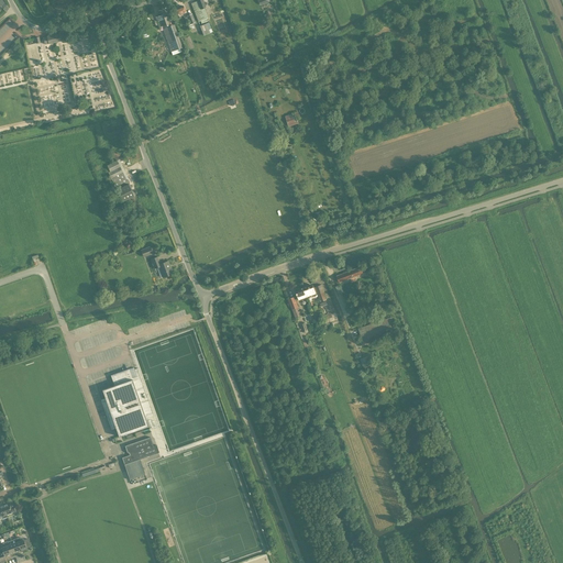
[(198,21),(208,18),(205,8),(206,8),(202,0),(200,0),(191,3),(198,21)]
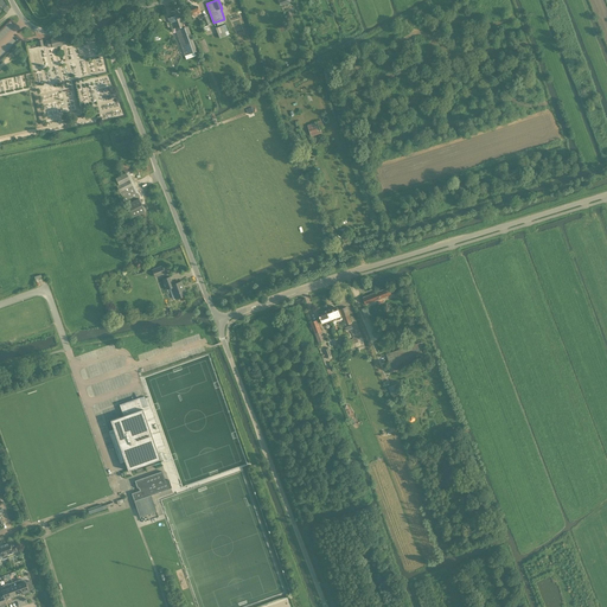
[(190,12),(185,13),(189,21),(193,19),(192,17),(200,13),(198,6),(193,8),(192,8),(191,8),(190,10),(190,12)]
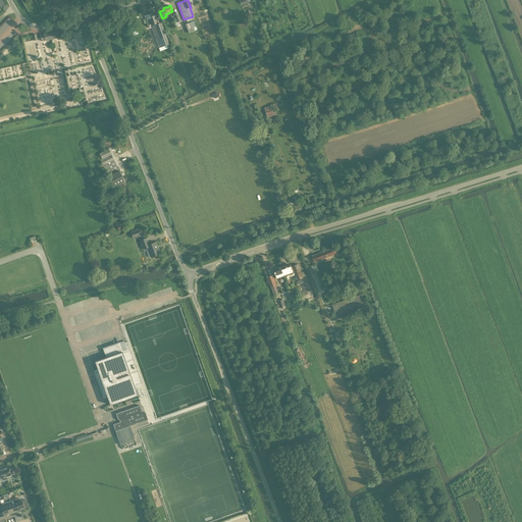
[(152,24),(157,23),(152,8),(147,10),(148,15),(145,16),(146,19),(150,18),(152,24)]
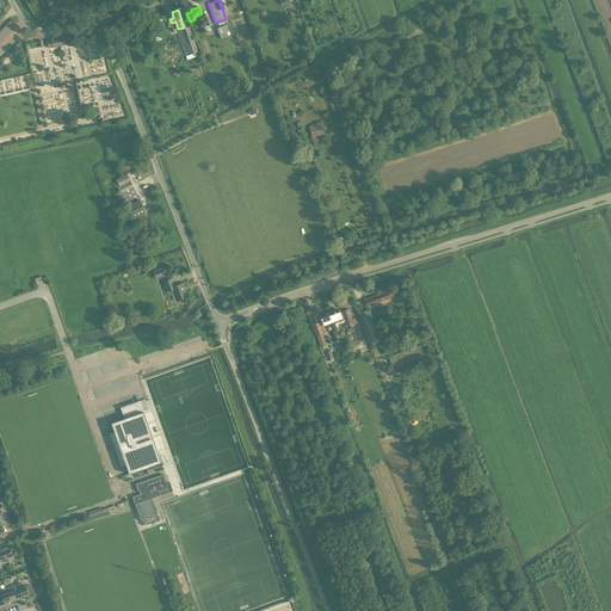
[(221,38),(228,36),(223,26),(217,29),(221,38)]
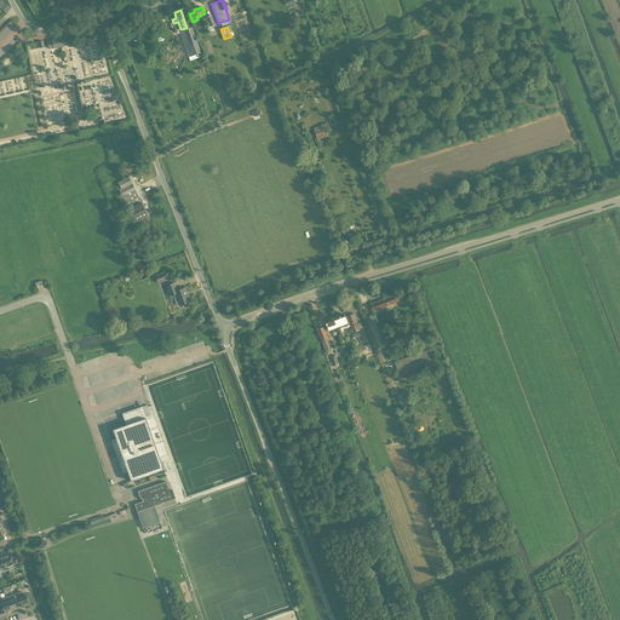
[(188,29),(179,32),(189,57),(190,61),(199,57),(197,53),(188,29)]
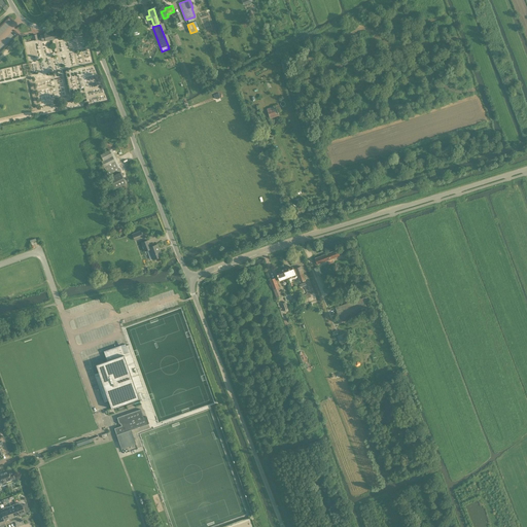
[(45,41),(57,38),(55,32),(44,35),(41,36),(42,41),(45,40),(45,41)]
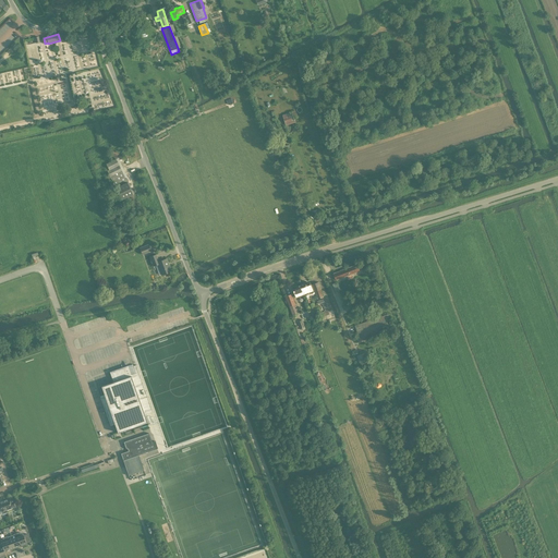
[(287,117),(283,118),(284,123),(292,121),(294,120),(292,112),(286,114),(287,117)]
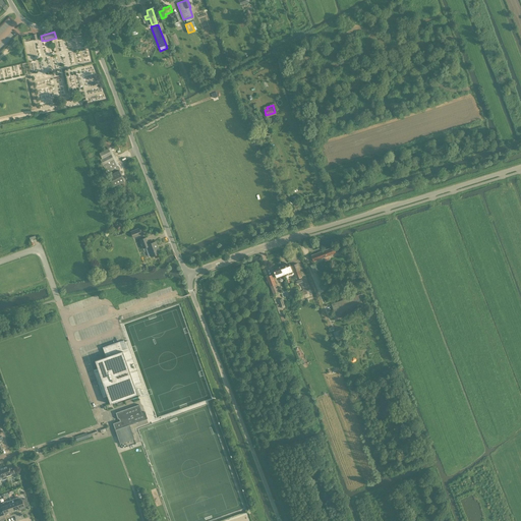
[(102,159),(100,159),(113,186),(124,181),(108,149),(99,153),(102,159)]
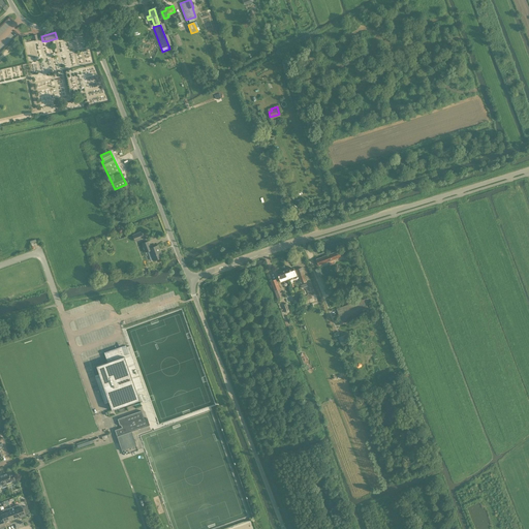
[(144,238),(142,232),(132,236),(134,241),(144,238)]
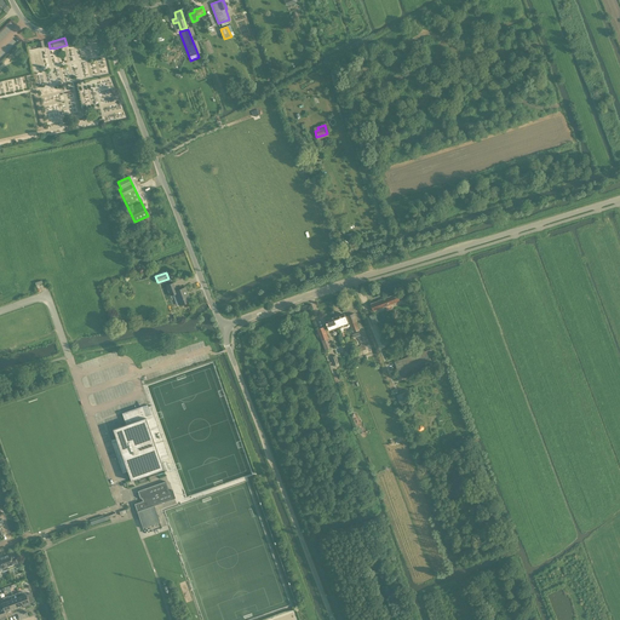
[(166,286),(168,291),(171,296),(174,294),(179,305),(189,302),(185,293),(187,293),(185,287),(177,291),(173,282),(166,286)]
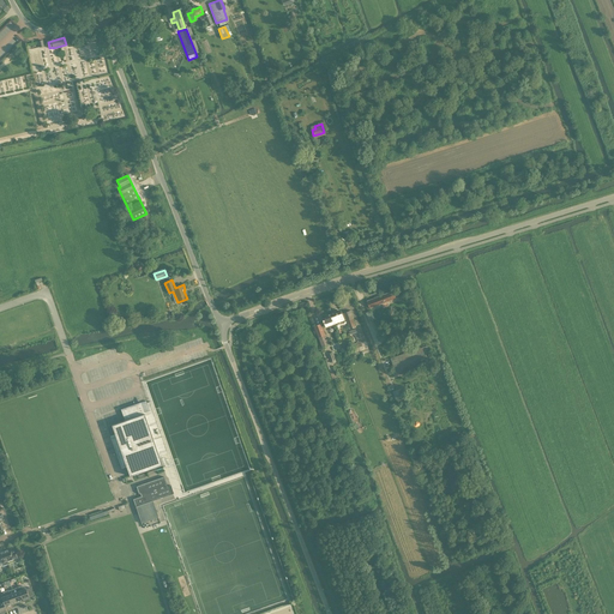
[(371,308),(396,299),(393,290),(367,300),(371,308)]
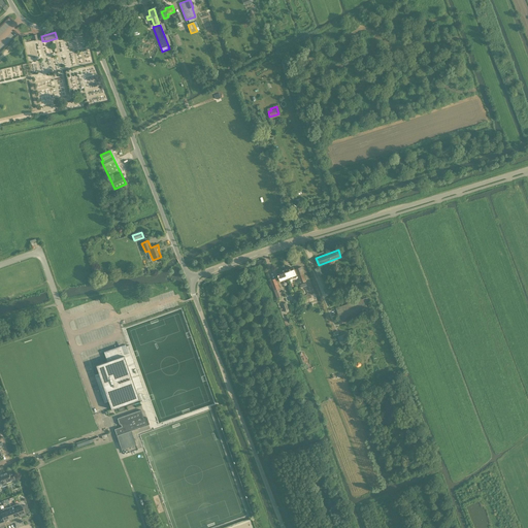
[(286,269),(289,278),(296,275),(294,268),(290,269),(289,268),(286,269)]
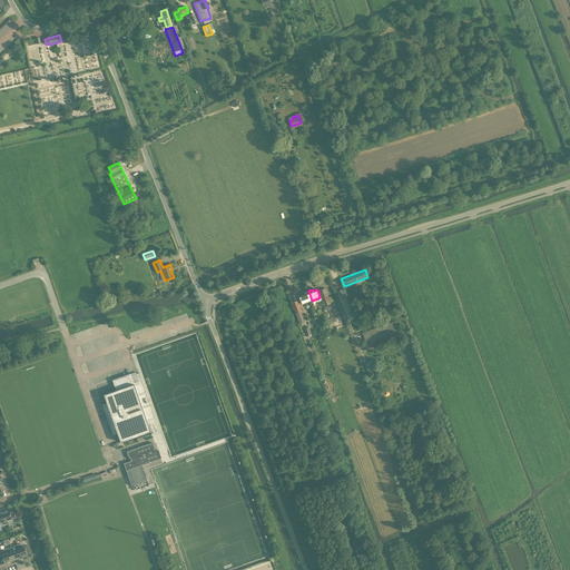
[(303,304),(312,301),(308,291),(303,293),(304,294),(301,295),(303,304)]
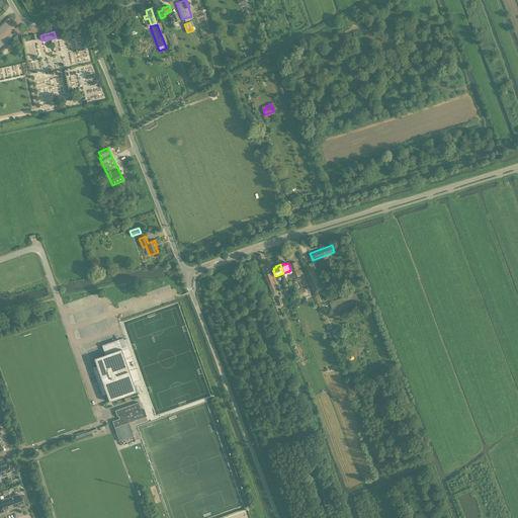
[(297,268),(292,270),(295,278),(300,276),(297,268)]
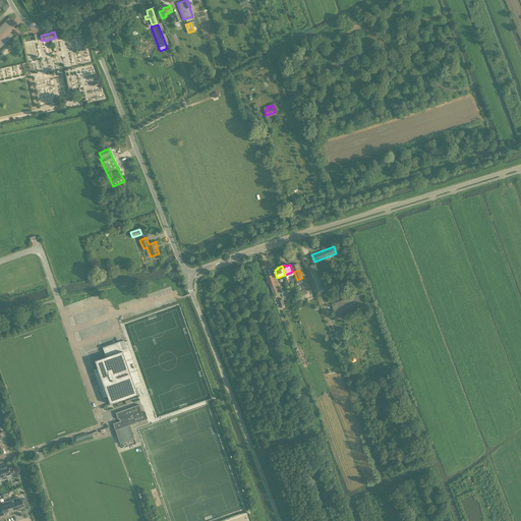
[(267,277),(269,281),(271,286),(276,284),(273,275),(267,277)]
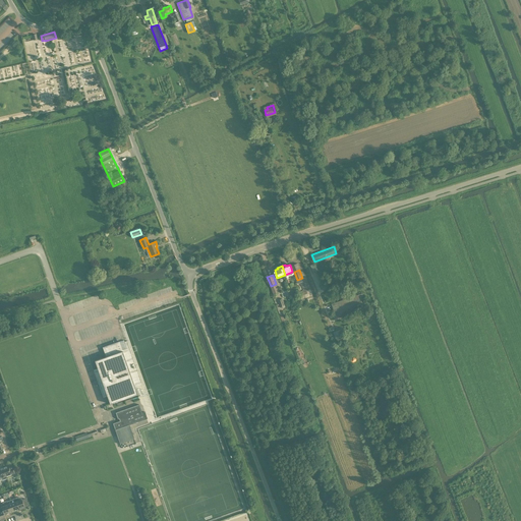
[(334,333),(337,341),(344,338),(340,330),(334,333)]
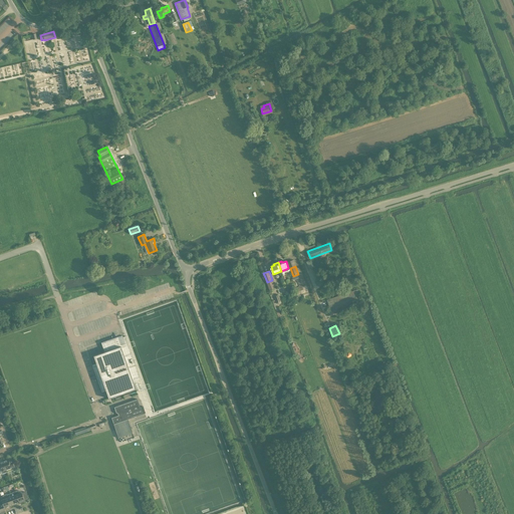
[(96,363),(92,365),(101,392),(105,391),(108,398),(108,399),(136,389),(134,382),(141,379),(125,336),(124,336),(122,337),(122,335),(116,337),(102,342),(104,349),(105,351),(101,353),(93,356),(96,363)]
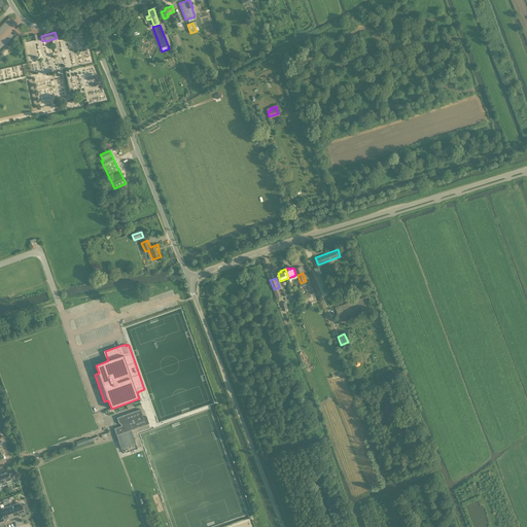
[(153,407),(147,409),(148,410),(149,415),(151,419),(153,419),(155,418),(157,417),(155,413),(153,408),(153,407)]
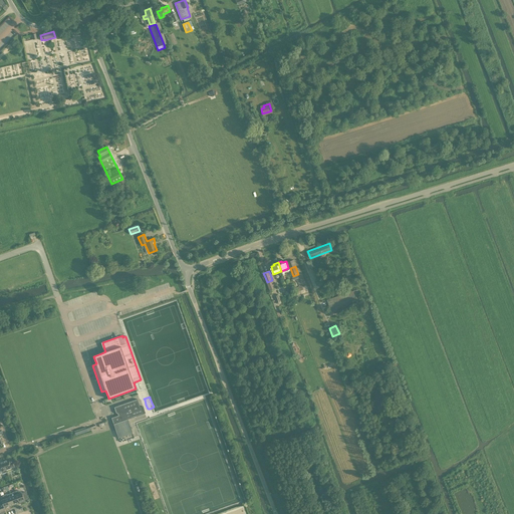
[(140,408),(138,400),(114,408),(116,414),(117,413),(118,416),(111,418),(118,438),(133,433),(127,419),(143,414),(145,413),(143,407),(140,408)]
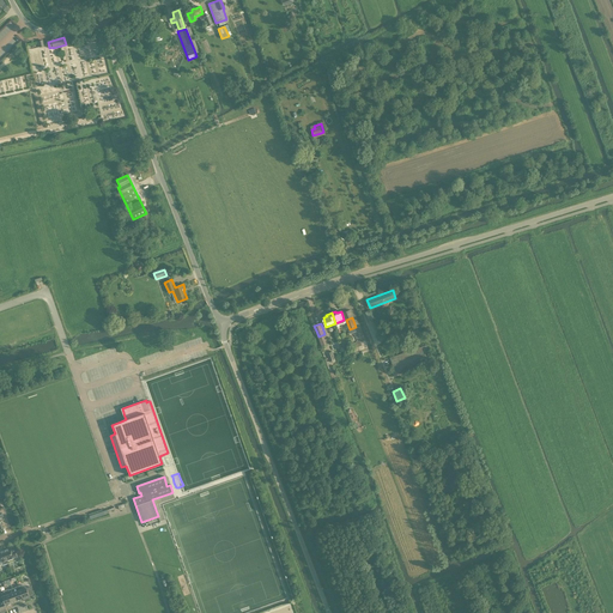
[(108,510),(89,516),(91,520),(109,514),(108,510)]
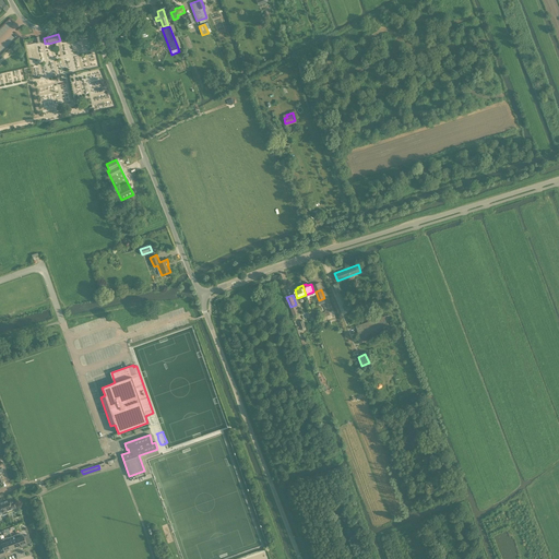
[(9,499),(3,501),(8,513),(13,511),(18,509),(15,501),(11,503),(9,499)]
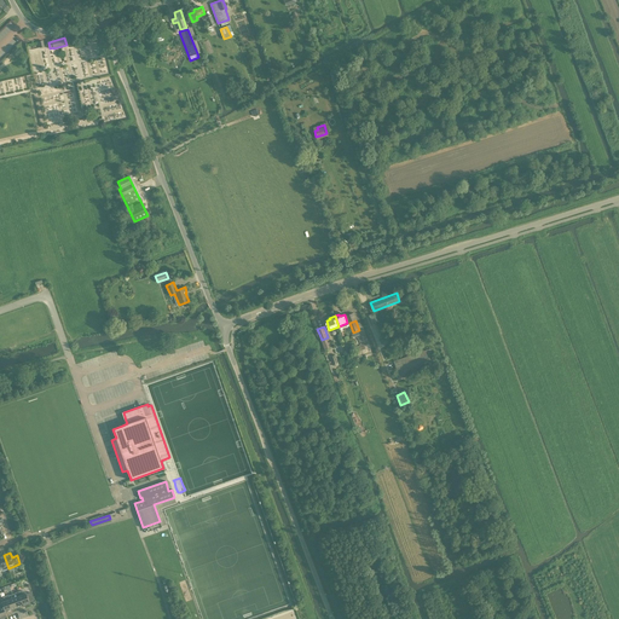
[(21,590),(18,591),(23,606),(30,603),(29,601),(33,600),(30,593),(27,594),(25,591),(22,590),(21,591),(21,590)]
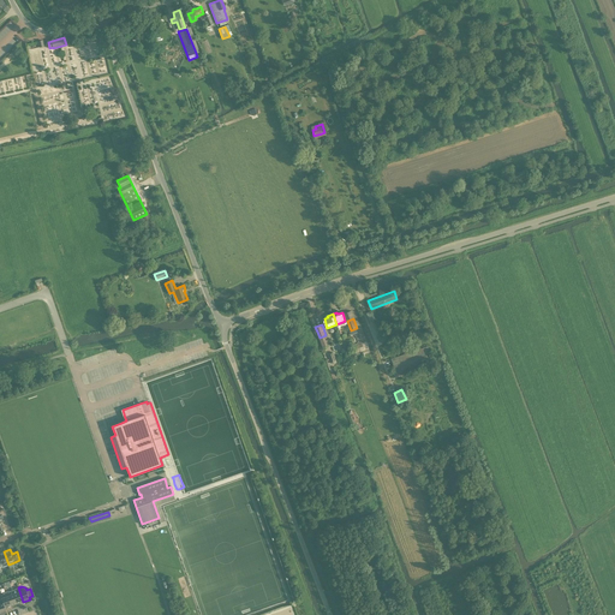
[(23,602),(18,587),(16,589),(12,591),(17,604),(23,602)]
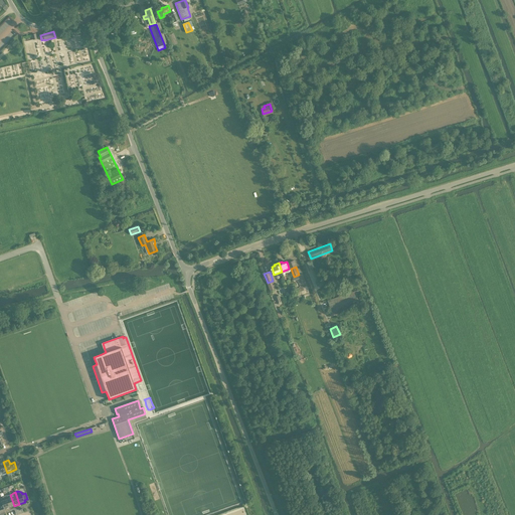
[(9,507),(14,506),(10,495),(7,496),(7,495),(5,496),(9,507)]
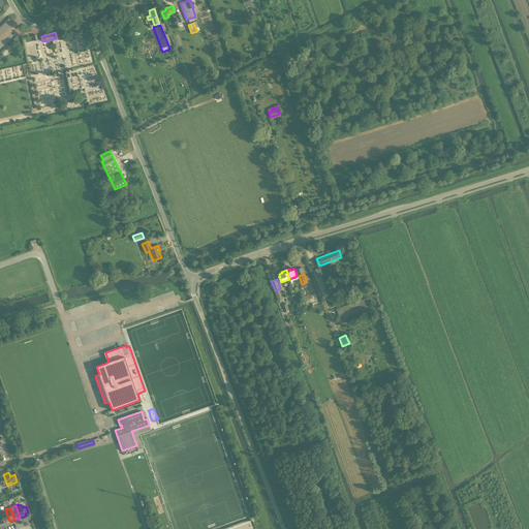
[(1,516),(2,519),(4,523),(9,521),(5,509),(3,509),(4,514),(1,515),(1,516)]
